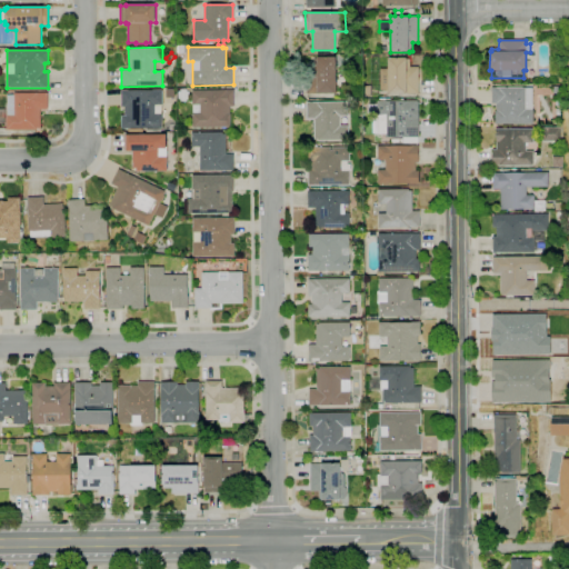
[(306,93),(306,73),(315,73),(315,59),(317,58),(336,57),(336,93),(306,93)]
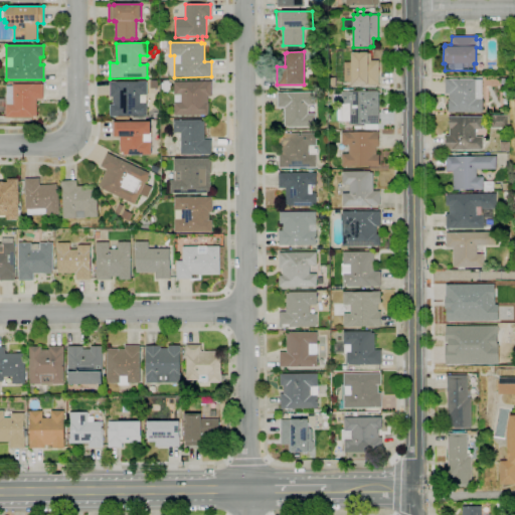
[(379,84),(352,86),(352,80),(344,81),(344,62),(351,62),(351,52),(368,52),(368,53),(370,53),(371,60),(378,60),(379,84)]
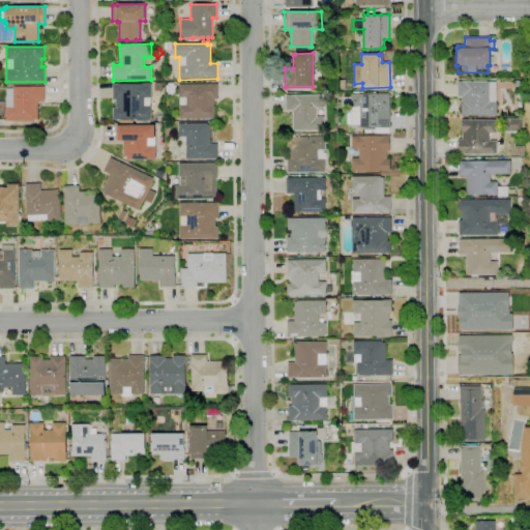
[(496,116),(461,115),(461,104),(462,104),(462,96),(458,96),(458,81),(489,81),(489,82),(496,82),(496,102),(496,116)]
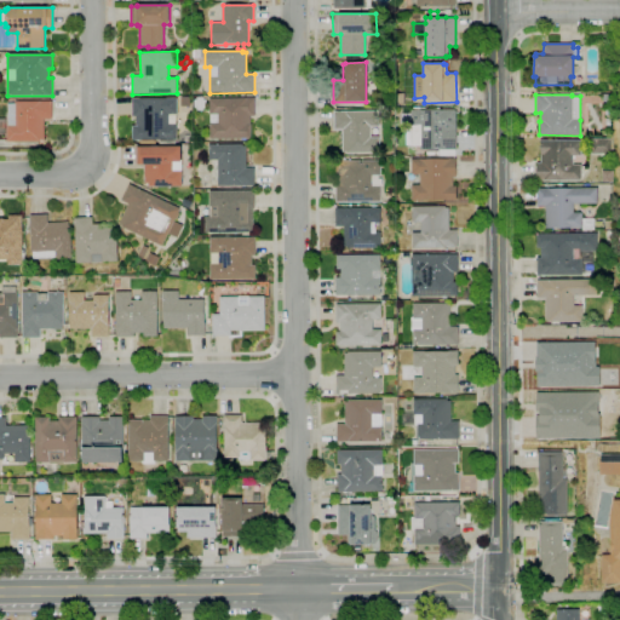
[(205,110),(197,110),(197,108),(194,108),(195,101),(197,101),(197,97),(205,98),(205,110)]
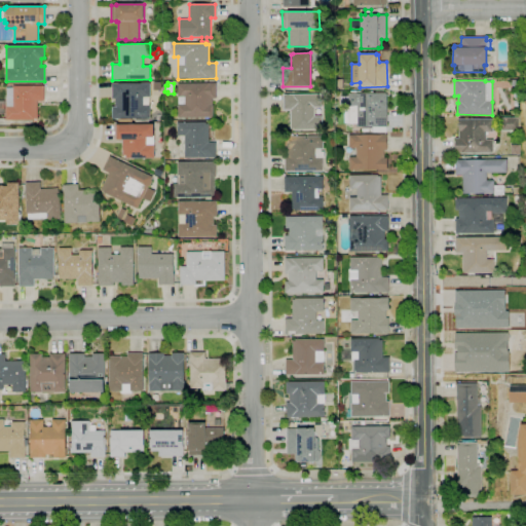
[(113,119),(113,107),(115,107),(115,99),(112,99),(112,83),(119,83),(119,84),(142,83),(150,83),(150,97),(143,97),(143,105),(150,105),(150,119),(141,119),(141,118),(121,118),(121,119),(113,119)]
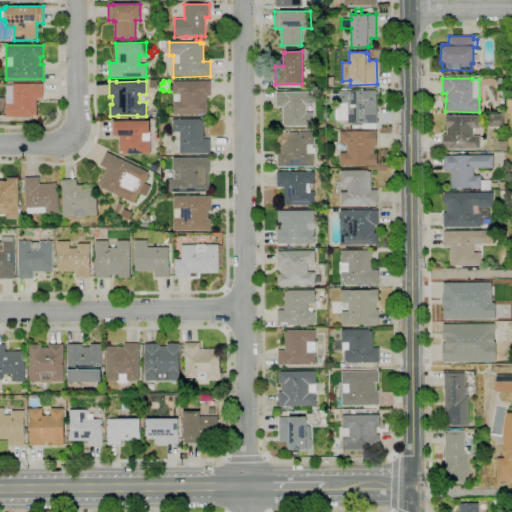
[(208,114),(173,114),(173,102),(174,102),(174,94),(173,94),(173,81),(210,81),(211,96),(207,96),(207,103),(208,103),(208,114)]
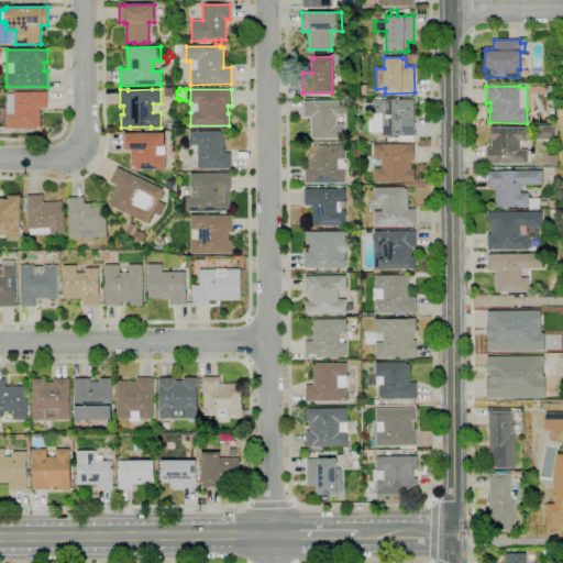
[(7,129),(7,114),(8,114),(7,94),(14,94),(14,92),(47,92),(47,108),(40,108),(40,127),(36,127),(36,129),(7,129)]
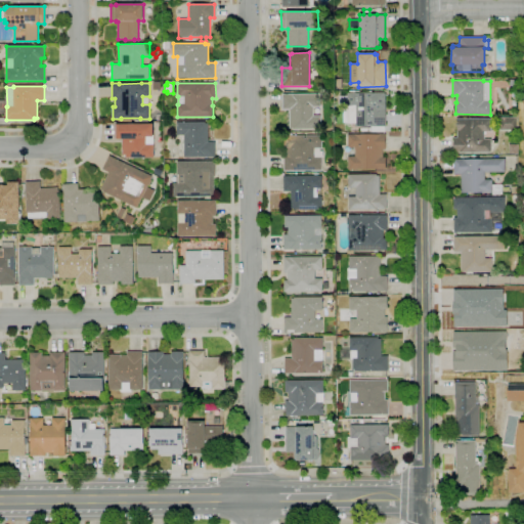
[(384,131),(370,131),(370,126),(355,127),(355,124),(348,124),(348,123),(343,123),(343,107),(347,107),(347,105),(339,105),(339,96),(348,96),(348,93),(357,93),(384,93),(384,94),(385,94),(386,126),(384,126),(384,131)]
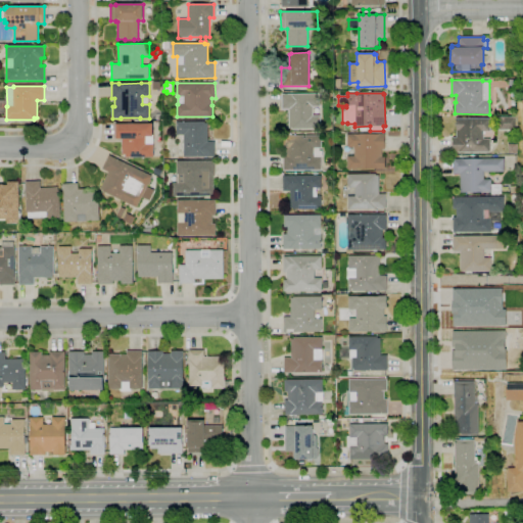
[(320,130),(292,130),(292,128),(289,128),(289,109),(282,109),(282,94),(320,94),(320,107),(313,107),(313,115),(320,115),(320,130)]
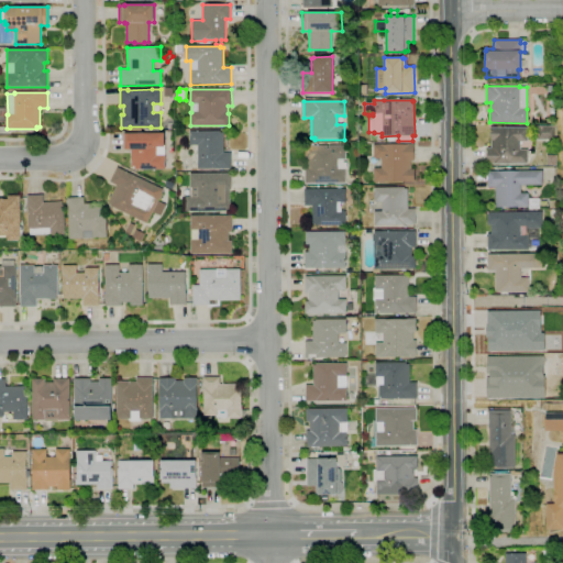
[(550,141),(545,142),(545,140),(537,140),(537,125),(554,125),(554,140),(550,140),(550,141)]
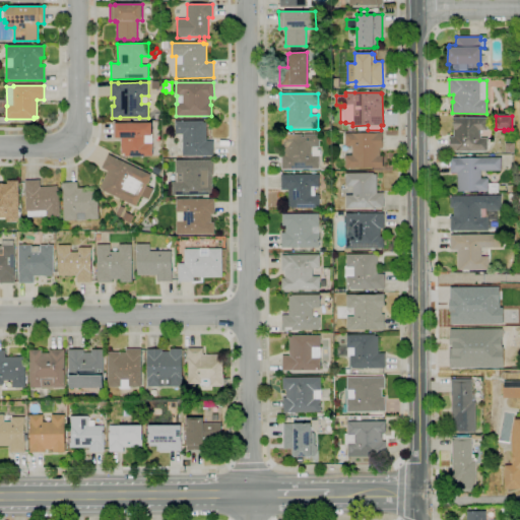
[(488,151),(449,151),(449,136),(453,136),(453,127),(452,127),(452,121),(453,121),(453,118),(486,118),(486,131),(480,131),(480,138),(488,138),(488,151)]
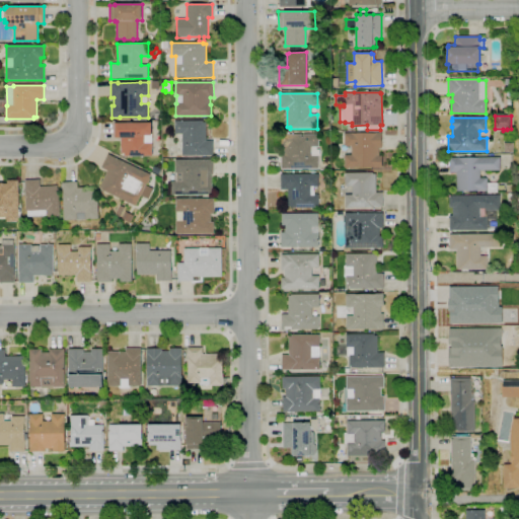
[(213,156),(182,156),(182,134),(174,134),(174,121),(203,121),(203,122),(206,122),(207,141),(213,141),(213,156)]
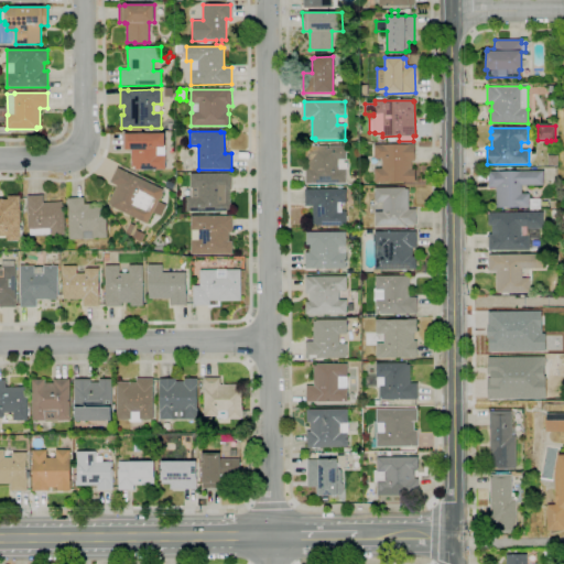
[(165,170),(134,170),(134,166),(131,166),(131,150),(125,150),(125,133),(165,132),(165,148),(158,148),(158,155),(165,155),(165,170)]
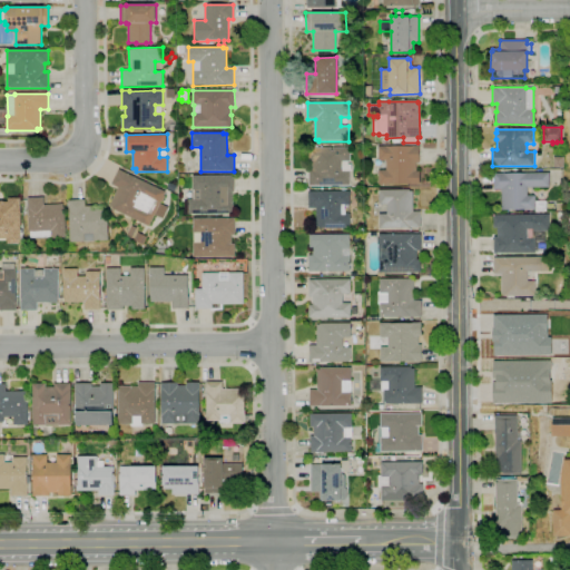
[(420,185),(412,185),(412,184),(390,184),(390,185),(379,185),(379,170),(386,170),(386,160),(379,160),(379,146),(387,146),(403,146),(419,146),(419,163),(416,163),(416,172),(420,172),(420,185)]
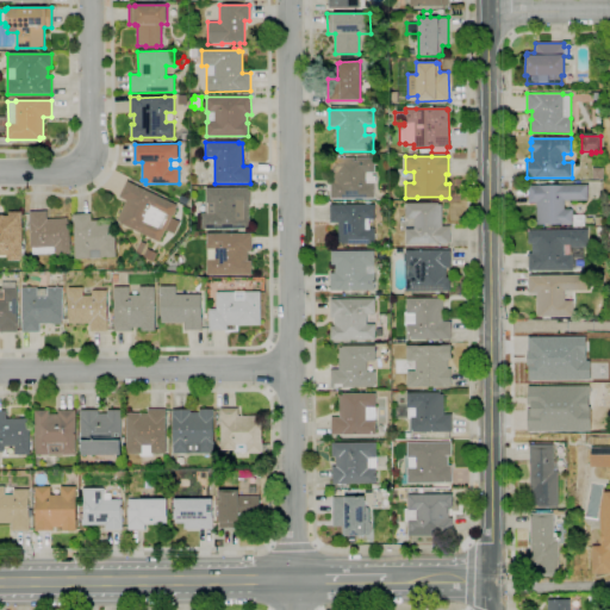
[(374,199),(330,199),(330,181),(334,181),(334,172),(330,172),(330,159),(354,157),(354,161),(356,161),(356,157),(374,157),(374,173),(366,173),(366,184),(374,184),(374,199)]
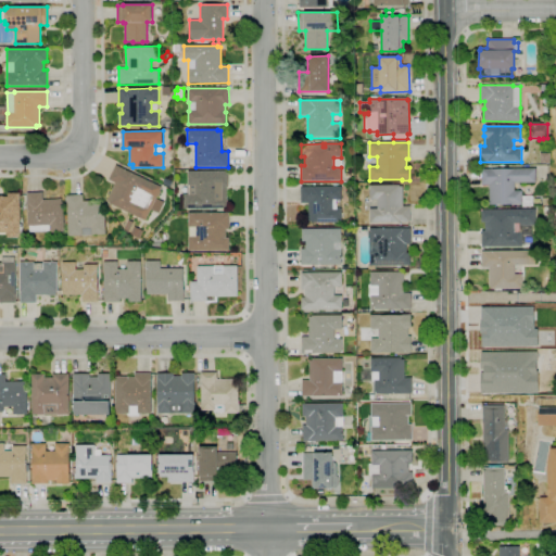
[(548,164),(540,164),(540,154),(548,154),(548,164)]
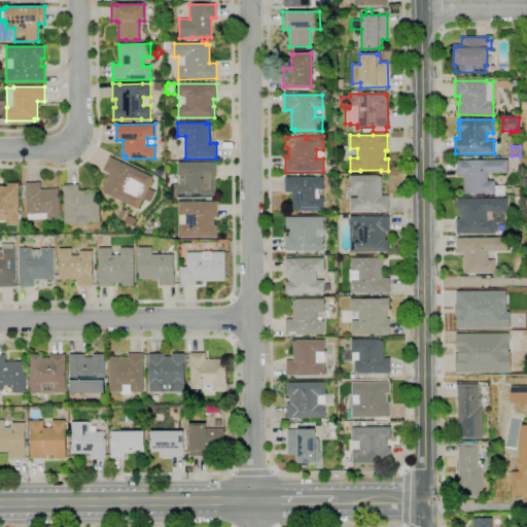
[(138,209),(103,192),(104,191),(101,190),(109,173),(103,170),(110,156),(153,177),(152,180),(152,182),(150,186),(149,186),(148,188),(156,192),(150,203),(143,199),(138,209)]
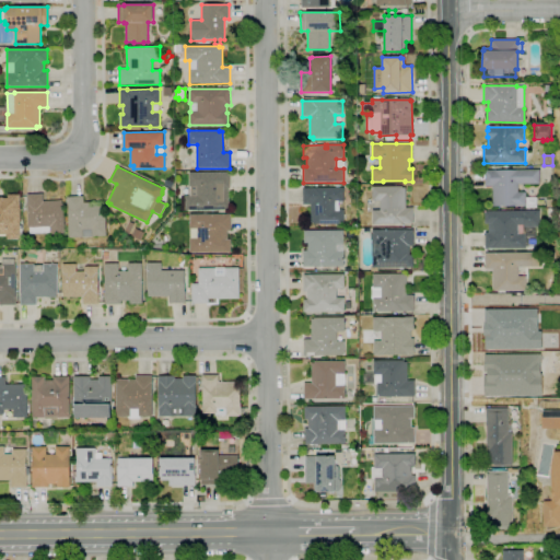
[(525,206),(492,206),(492,186),(485,186),(485,171),(496,171),(516,171),(516,170),(539,170),(539,184),(517,184),(517,191),(525,191),(525,206)]
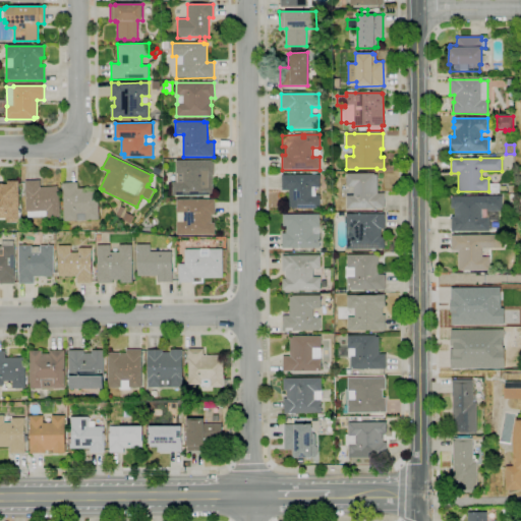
[(213,195),(172,195),(172,183),(177,183),(177,174),(176,174),(176,161),(214,160),(214,175),(213,175),(213,195)]
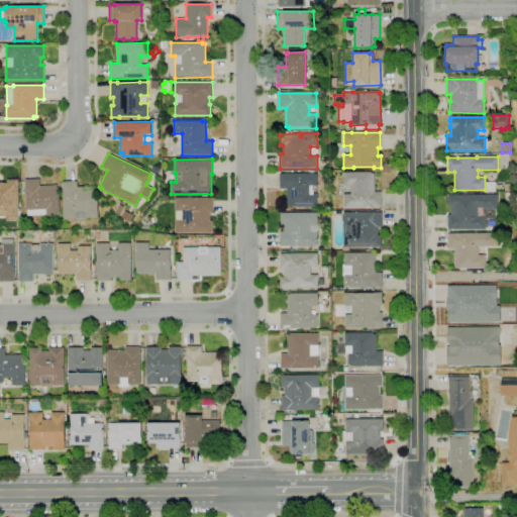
[(317,207),(290,207),(290,206),(287,206),(287,189),(280,189),(280,174),(310,174),(310,171),(315,171),(315,174),(317,174),(317,176),(319,176),(319,197),(317,197),(317,207)]
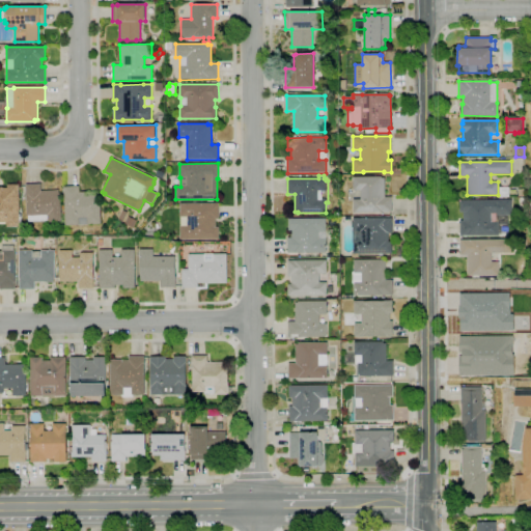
[(392,212),(354,213),(353,199),(361,199),(361,190),(353,190),(353,176),(382,176),(382,177),(385,177),(385,197),(392,197),(392,212)]
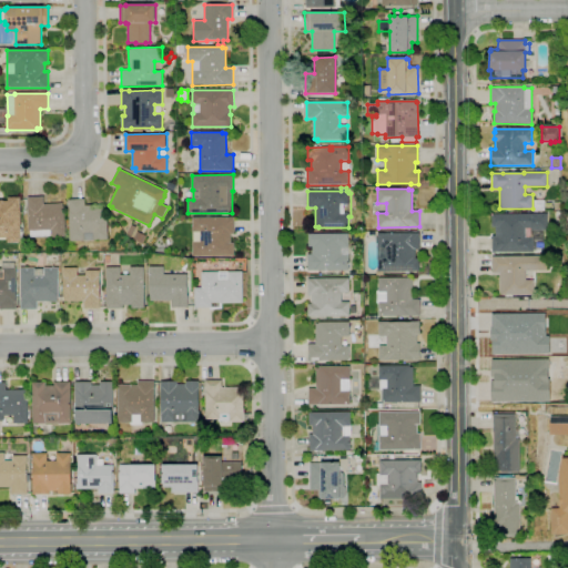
[(0,200),(3,200),(3,201),(8,201),(8,198),(20,196),(21,243),(7,243),(7,237),(0,237),(0,200)]
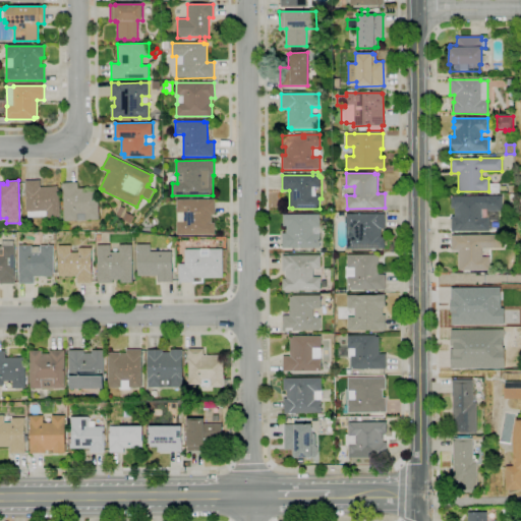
[(47,219),(47,217),(27,218),(27,212),(25,212),(25,181),(40,181),(40,187),(58,187),(58,189),(59,189),(60,218),(47,219)]
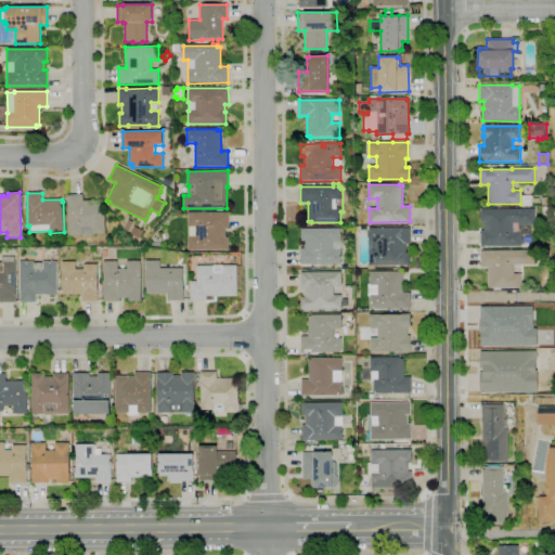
[(82,235),(68,235),(67,195),(82,194),(84,201),(89,201),(89,204),(104,204),(105,234),(92,234),(92,235),(82,235)]
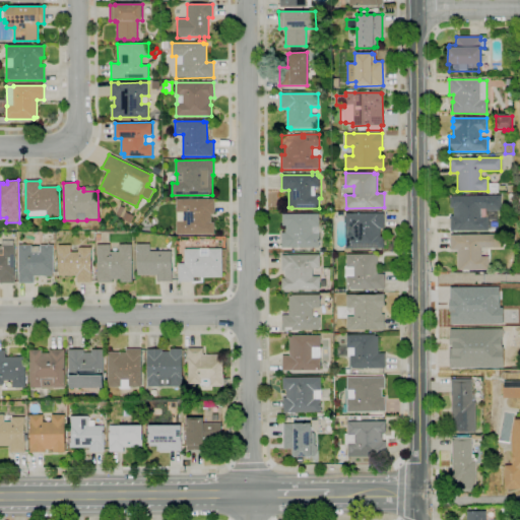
[(488,231),(450,231),(450,216),(453,216),(453,207),(450,207),(450,196),(502,196),(501,210),(488,210),(488,217),(488,231)]
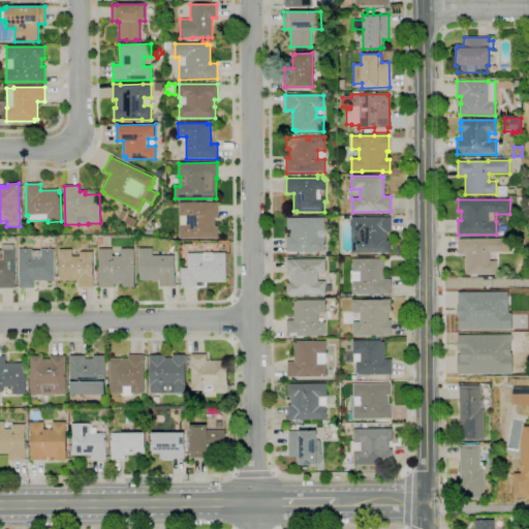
[(180,238),(180,226),(179,226),(179,216),(180,216),(179,203),(218,203),(218,218),(215,218),(215,226),(218,226),(218,238),(180,238)]
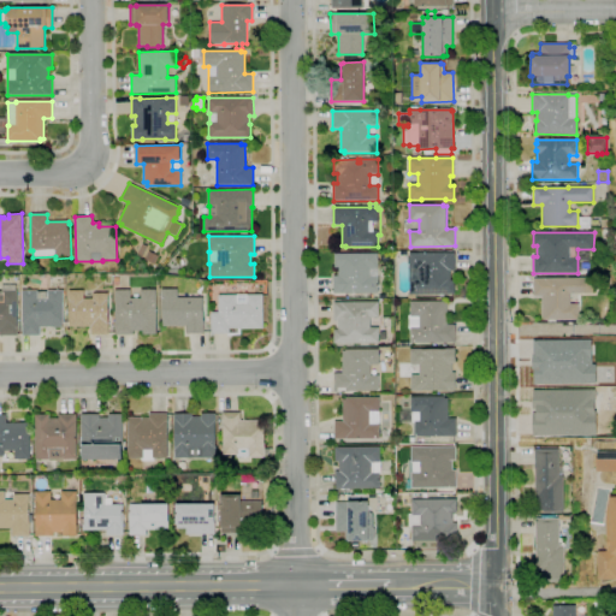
[(143,258),(137,255),(142,244),(148,247),(143,258)]
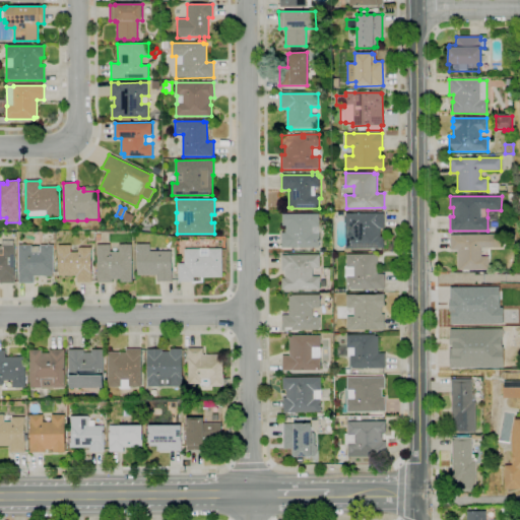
[(130,222),(123,219),(126,212),(133,215),(130,222)]
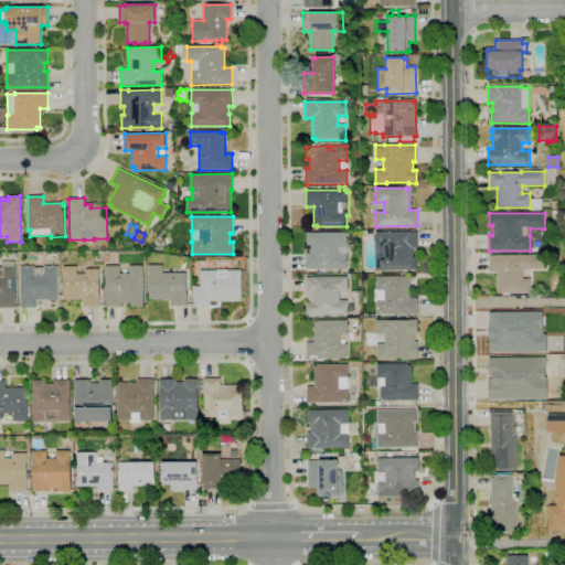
[(306,269),(305,253),(310,253),(310,245),(307,245),(307,233),(347,232),(347,246),(345,246),(345,255),(347,255),(347,269),(306,269)]
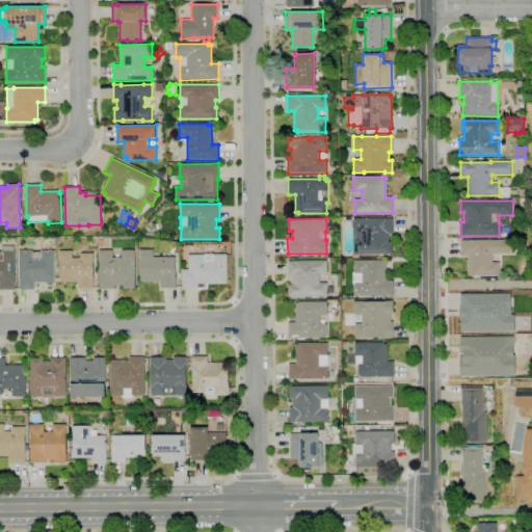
[(392,255),(353,255),(353,243),(352,243),(352,230),(353,230),(353,228),(352,229),(352,222),(353,222),(353,218),(393,218),(393,234),(390,234),(390,242),(392,242),(392,255)]
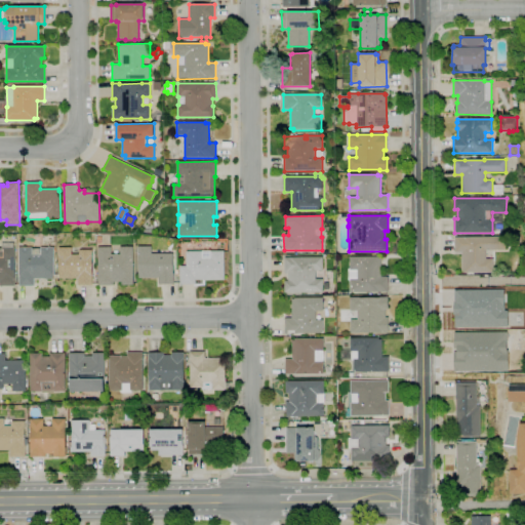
[(493,273),(461,273),(461,252),(454,252),(454,237),(507,237),(507,250),(486,250),(486,259),(493,259),(493,273)]
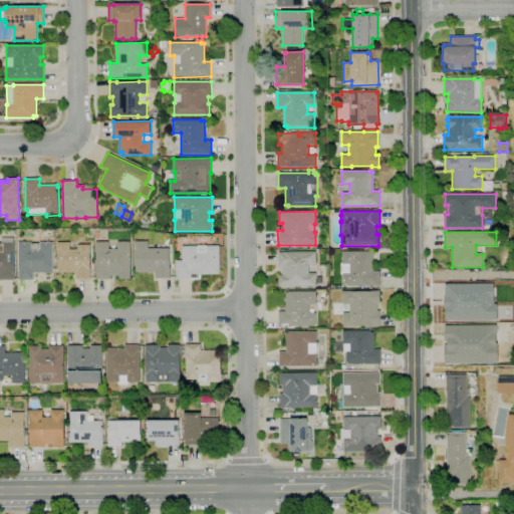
[(14,280),(0,280),(0,243),(2,243),(2,238),(13,238),(13,242),(14,242),(14,280)]
